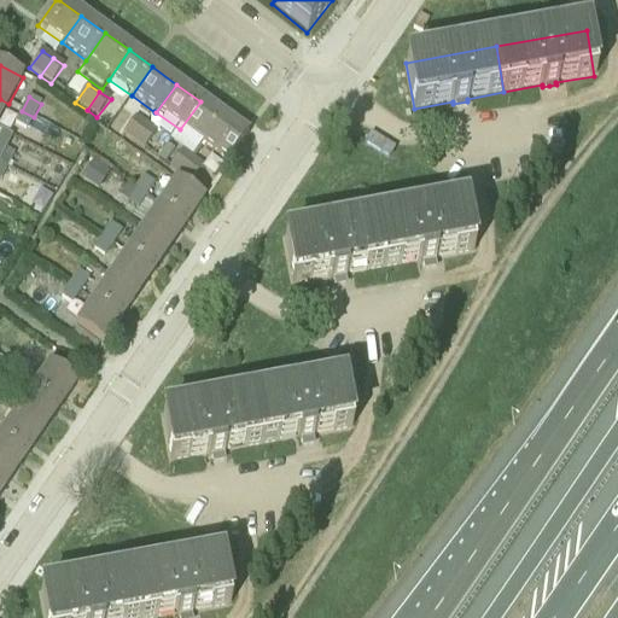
[(180,129),(204,146),(223,118),(200,101),(180,129)]
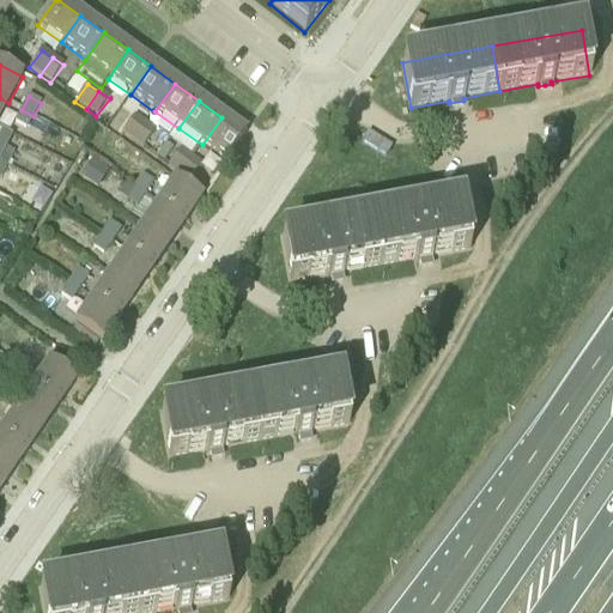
[(34,116),(22,110),(14,123),(26,131),(34,116)]
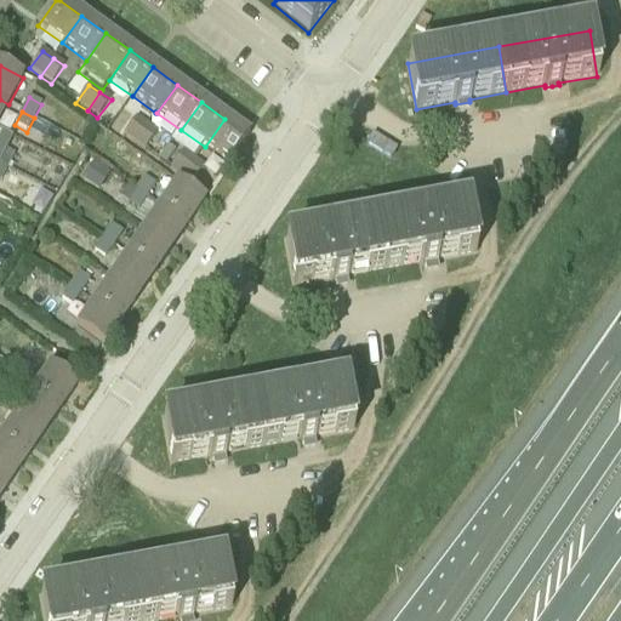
[(132,143),(146,125),(136,118),(123,136),(132,143)]
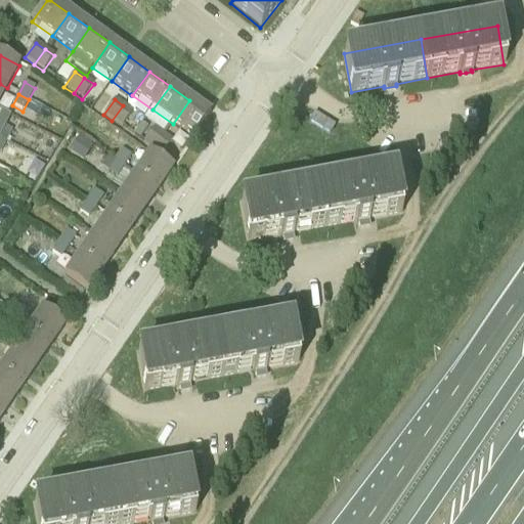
[(189,100),(173,124),(193,138),(210,115),(189,100)]
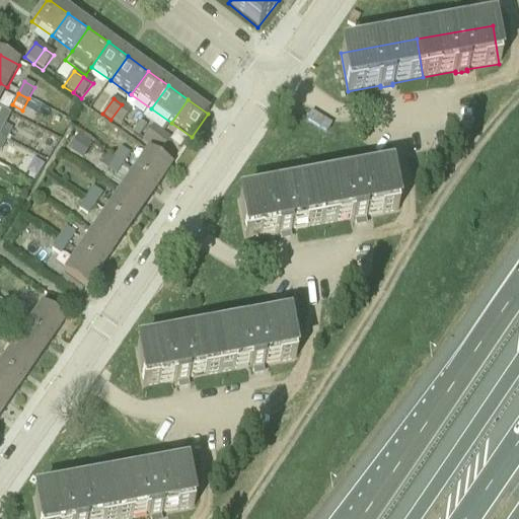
[(110,120),(121,127),(132,112),(122,104),(110,120)]
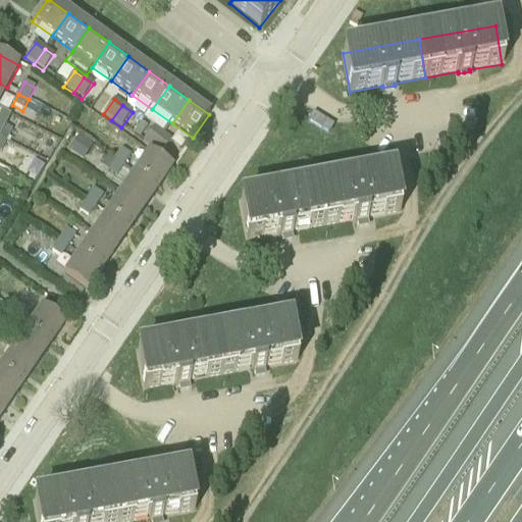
[(0,126),(0,141),(5,143),(11,131),(1,125),(0,126)]
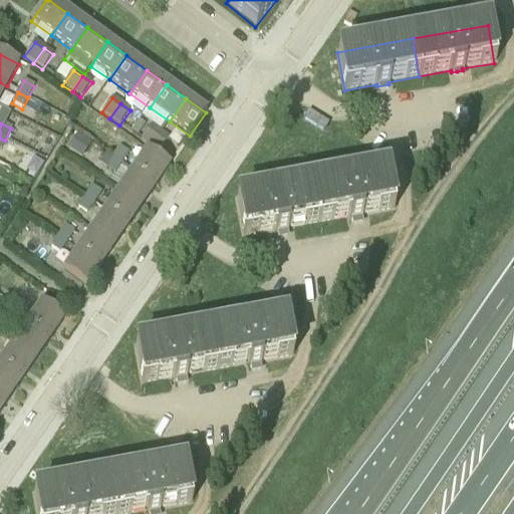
[(140,141),(149,147),(160,132),(151,125),(140,141)]
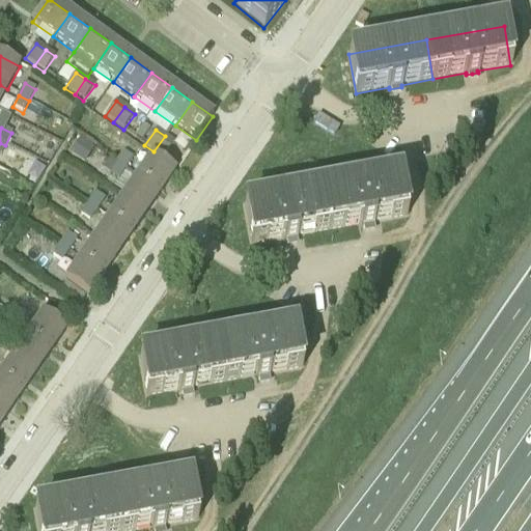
[(154,151),(163,159),(174,143),(165,136),(154,151)]
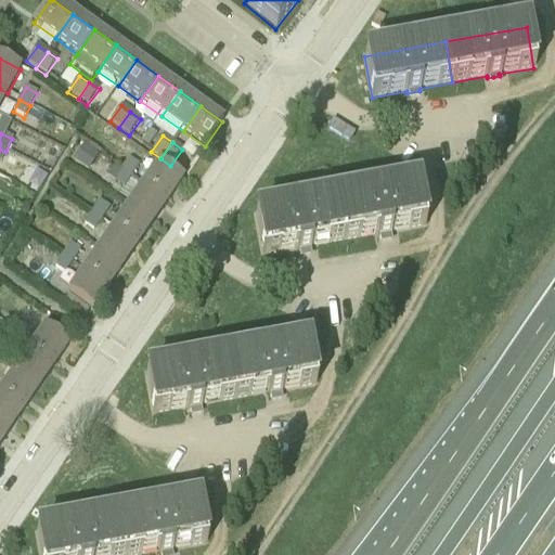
[(91,167),(99,149),(84,143),(77,162),(91,167)]
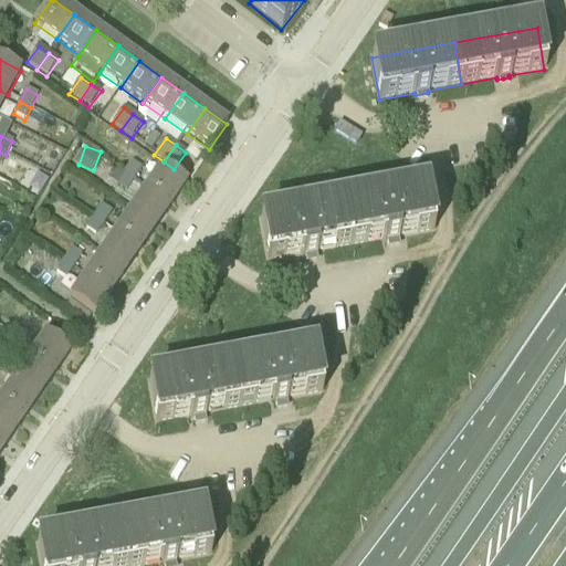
[(124,173),(135,180),(142,170),(130,163),(124,173)]
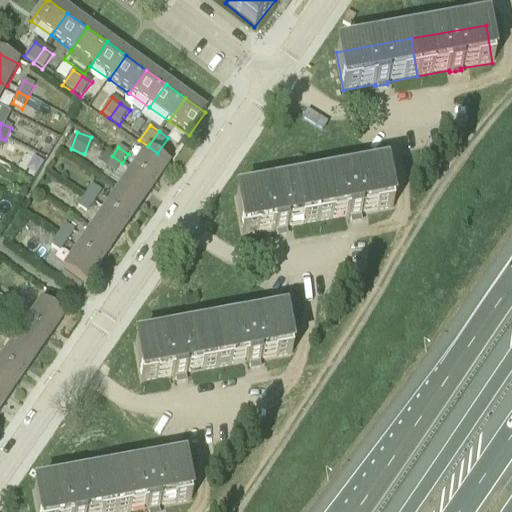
[(130,170),(154,186),(168,166),(144,150),(130,170)]
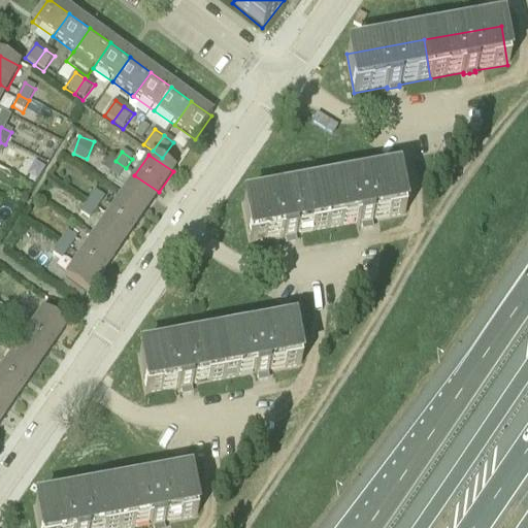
[(107,173),(117,180),(126,168),(116,161),(107,173)]
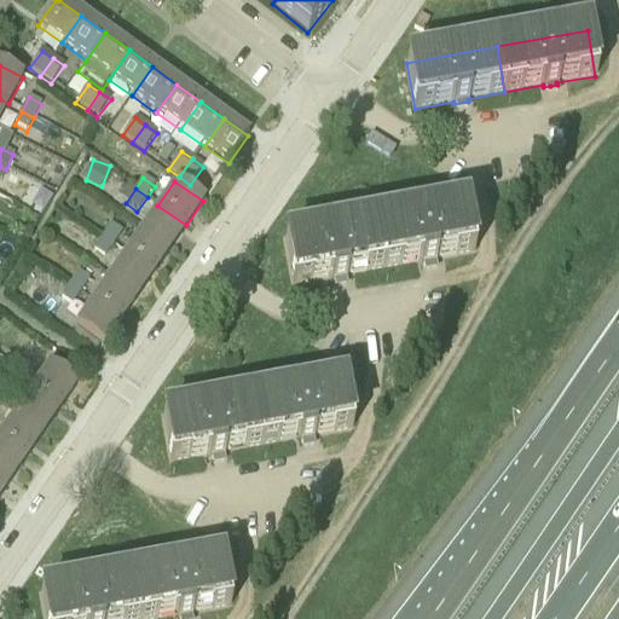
[(142,230),(169,250),(186,225),(157,206),(142,230)]
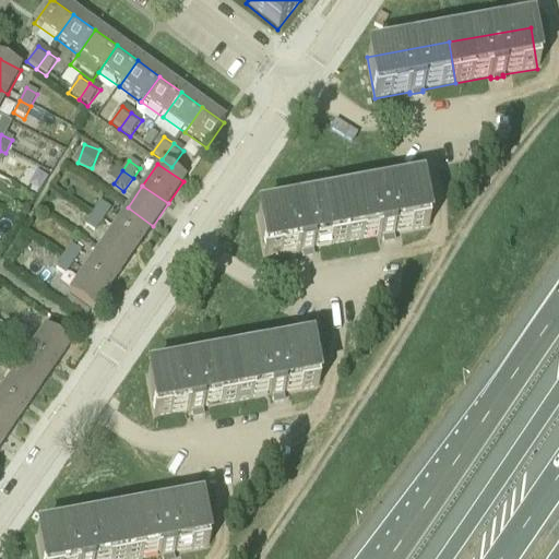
[(380,239),(387,238),(393,237),(392,235),(427,228),(420,187),(339,202),(345,244),(380,237),(380,239)]
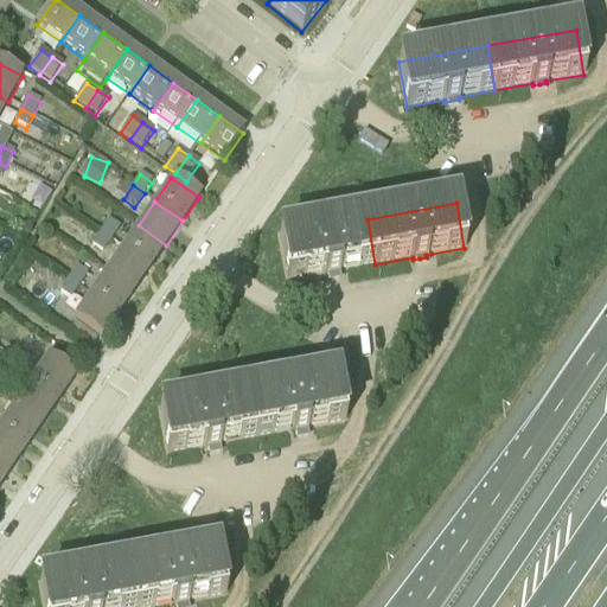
[(339,270),(375,264),(368,219),(278,236),(287,280),(325,274),(325,276),(339,273),(339,270)]
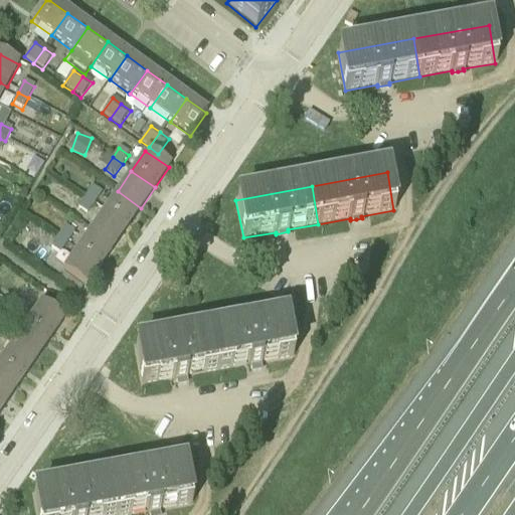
[(84,198),(95,204),(102,194),(92,188),(84,198)]
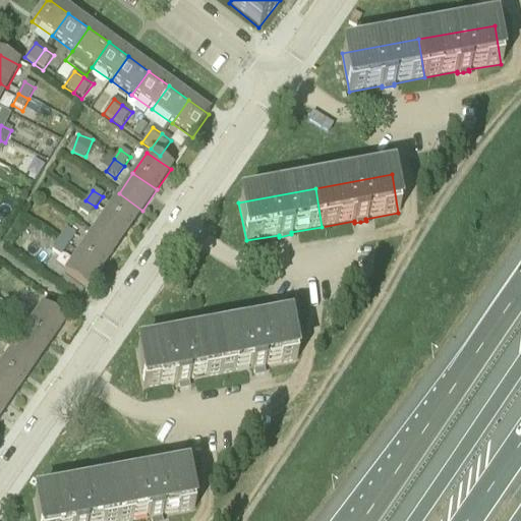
[(105,214),(128,231),(142,211),(119,193),(105,214)]
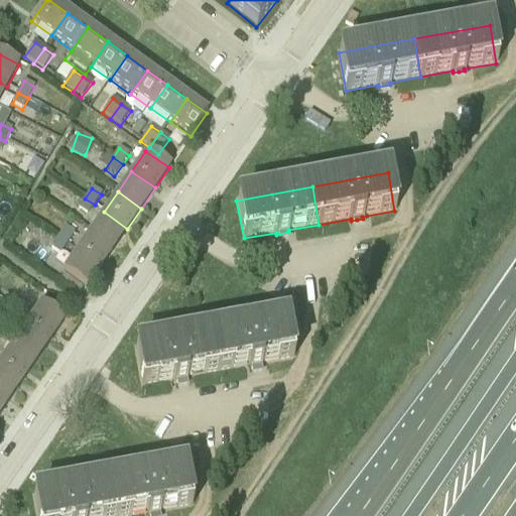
[(78,210),(87,216),(95,205),(85,199),(78,210)]
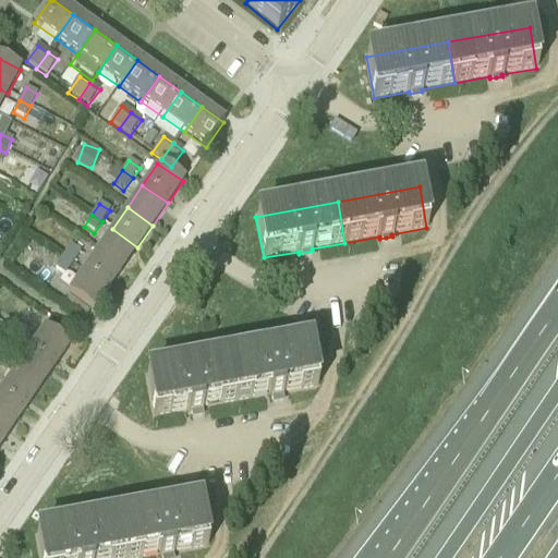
[(97,251),(122,269),(137,247),(112,229),(97,251)]
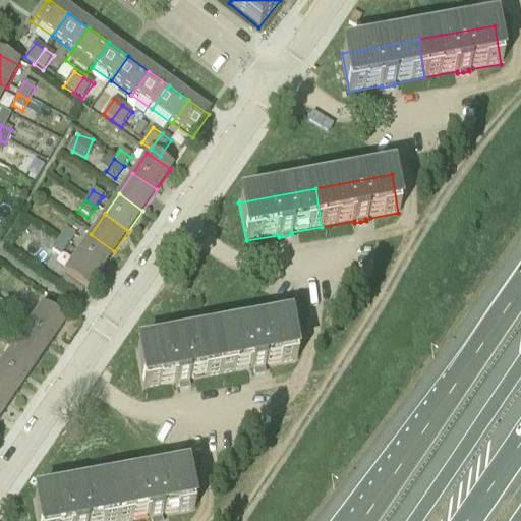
[(57,242),(66,248),(74,236),(65,230),(57,242)]
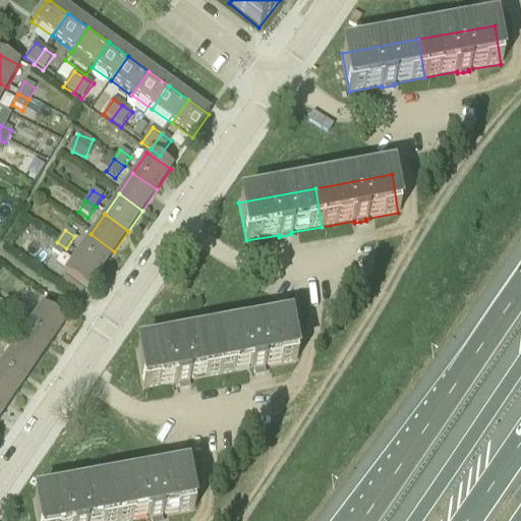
[(76,254),(101,272),(114,251),(91,234),(76,254)]
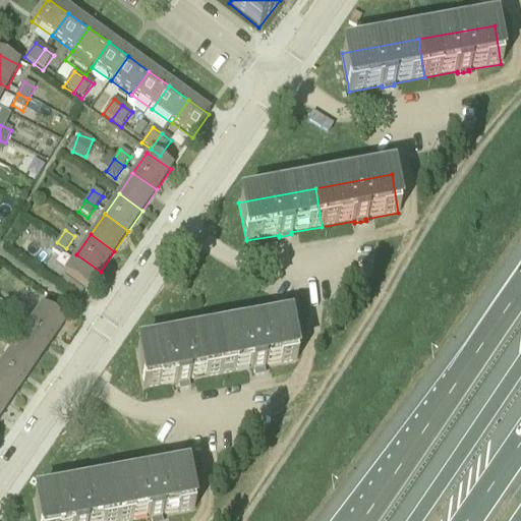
[(51,252),(60,258),(66,248),(57,242),(51,252)]
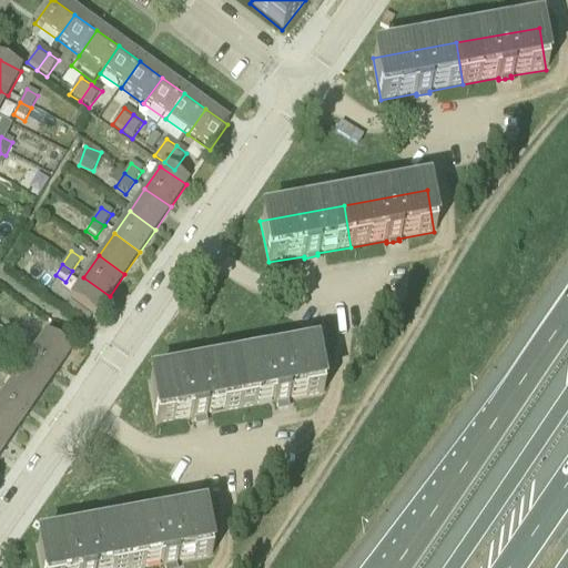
[(110,296),(83,277),(68,301),(71,302),(63,312),(87,327),(93,317),(94,318),(110,296)]
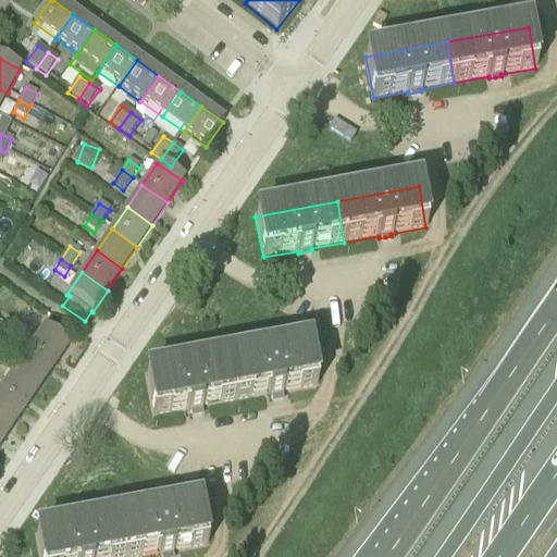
[(7,336),(17,344),(24,333),(15,325),(7,336)]
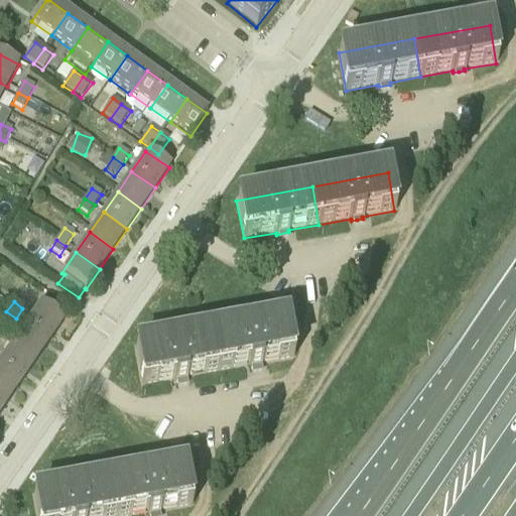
[(25,326),(48,343),(63,321),(39,304),(25,326)]
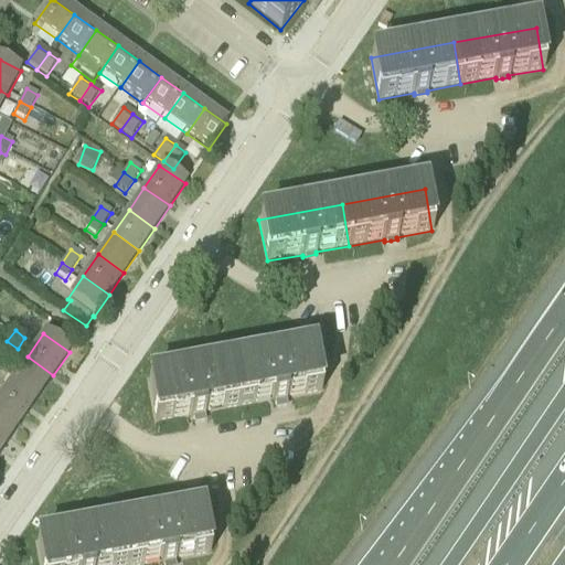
[(0,351),(0,354),(9,361),(18,349),(7,341),(0,351)]
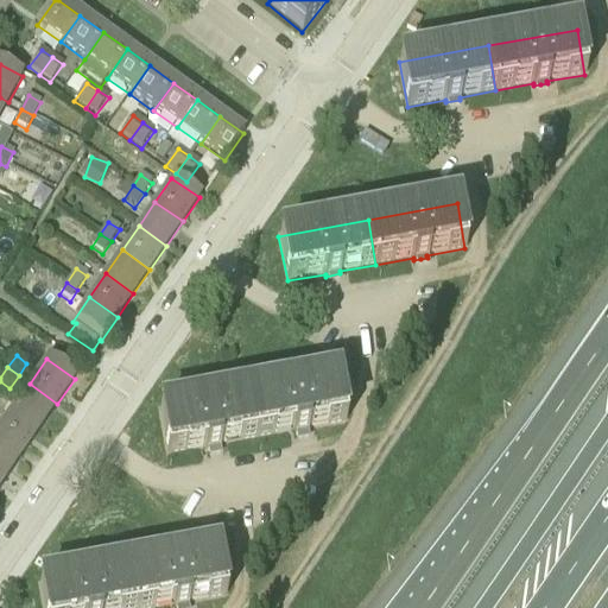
[(293,434),(301,432),(308,431),(308,429),(346,422),(337,377),(248,393),(255,438),(293,431),(293,434)]
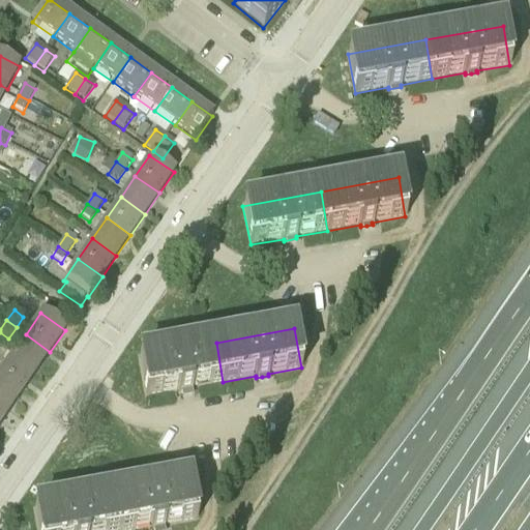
[(36,372),(50,352),(26,334),(12,354),(36,372)]
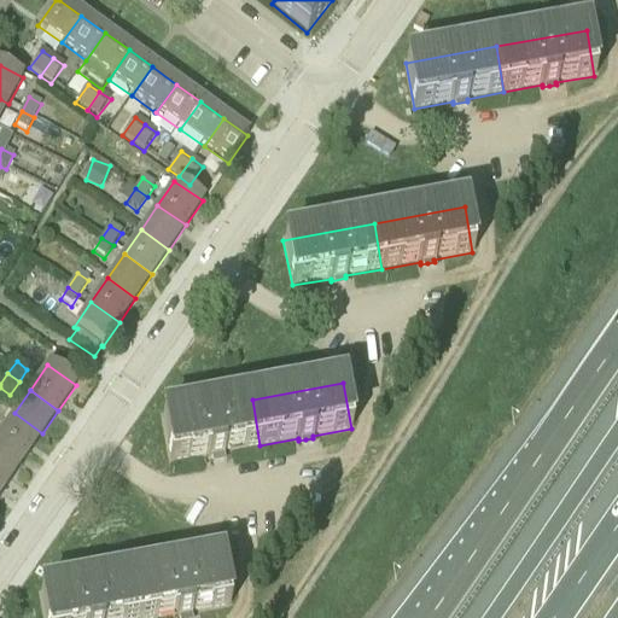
[(223,452),(260,445),(252,400),(162,417),(170,461),(209,455),(209,458),(223,454),(223,452)]
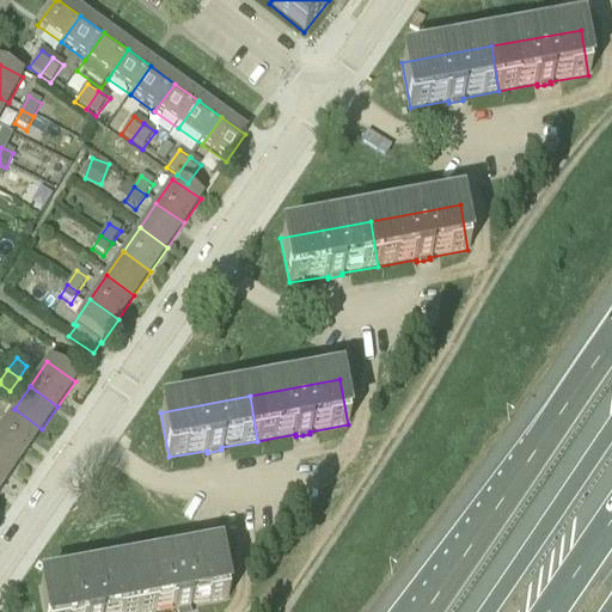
[(0,429),(0,434),(25,453),(42,429),(14,409),(0,429)]
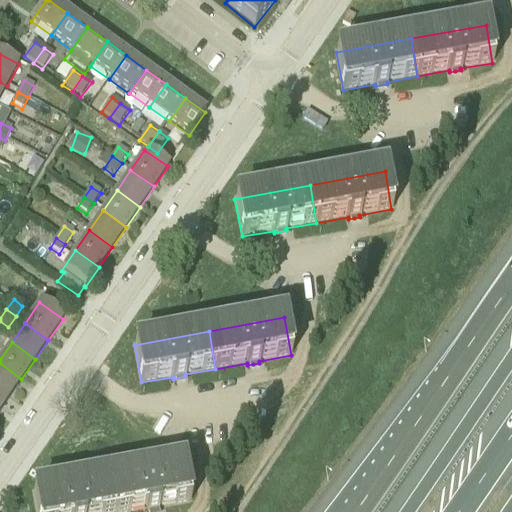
[(0,393),(7,399),(21,379),(0,363),(0,393)]
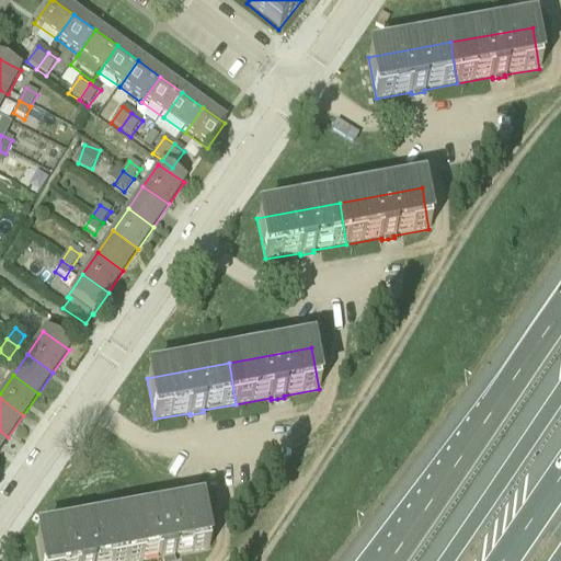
[(160,560),(161,560),(168,560),(173,559),(173,557),(208,550),(201,508),(118,524),(124,560),(149,560),(160,559),(160,560)]
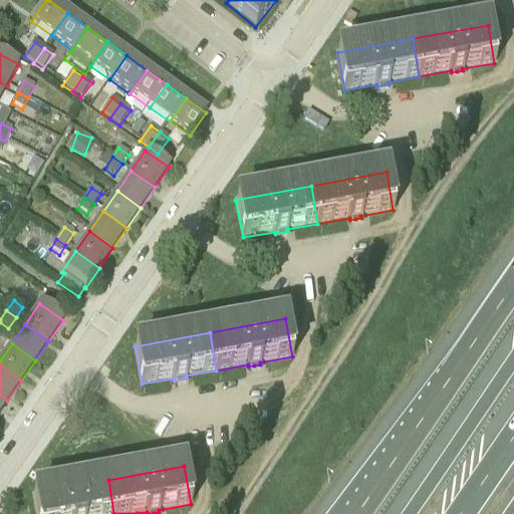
[(113,513),(108,480),(33,494),(36,513),(113,513)]
